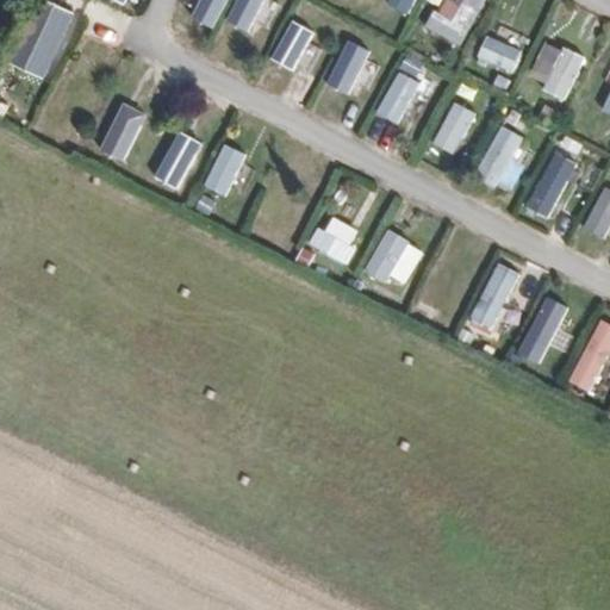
[(41,79),(78,12),(56,0),(45,0),(11,62),(41,79)]
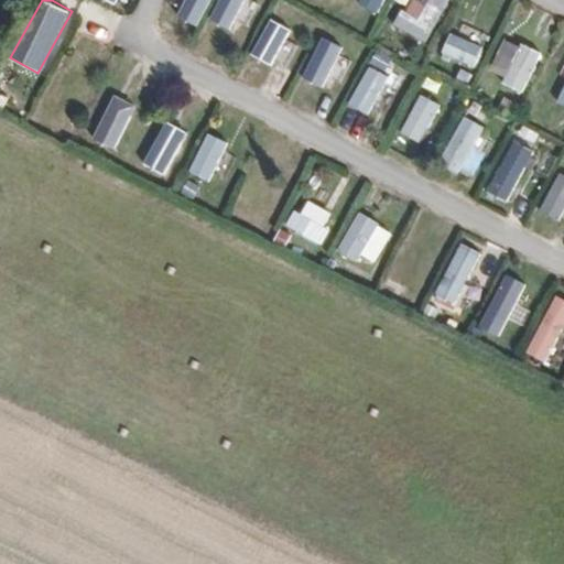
[(195,28),(209,0),(186,0),(176,18),(195,28)]
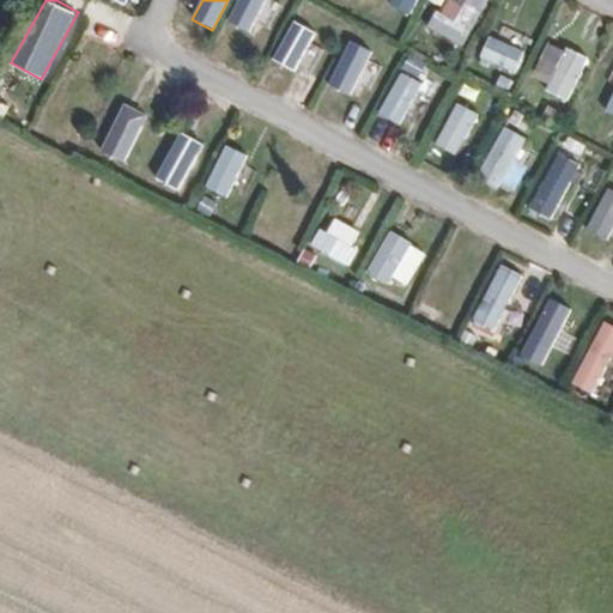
[(246,32),(263,0),(238,0),(226,23),(246,32)]
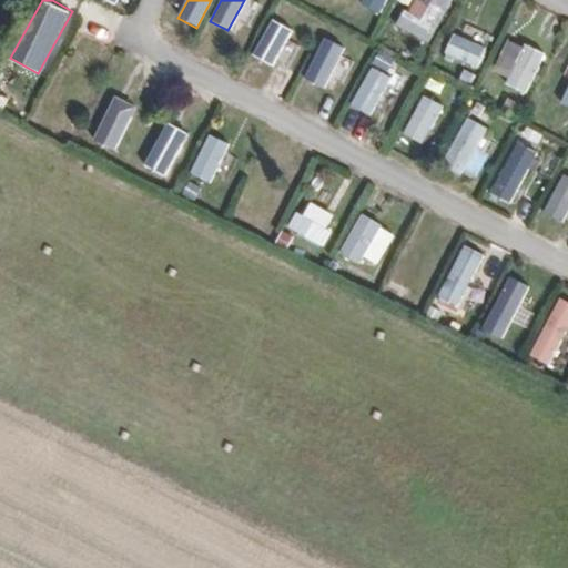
[(386,0),(357,0),(356,3),(378,16),(386,0)]
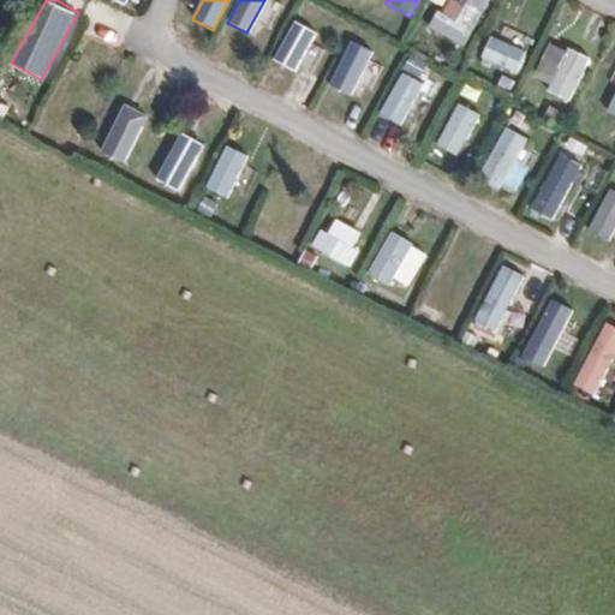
[(491,0),(465,0),(465,3),(484,13),(491,0)]
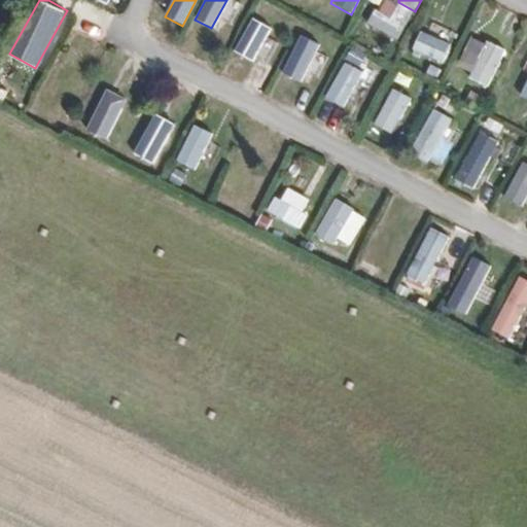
[(252,65),(271,30),(252,20),(234,54),(252,65)]
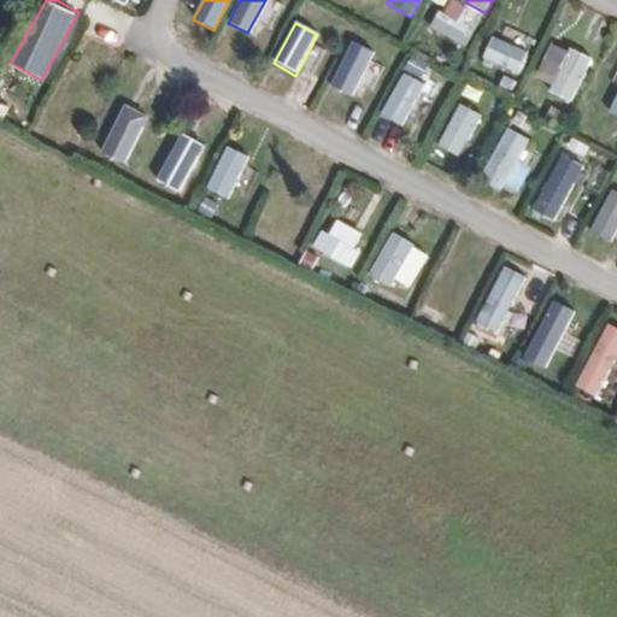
[(527,57),(492,37),(481,59),(516,78),(527,57)]
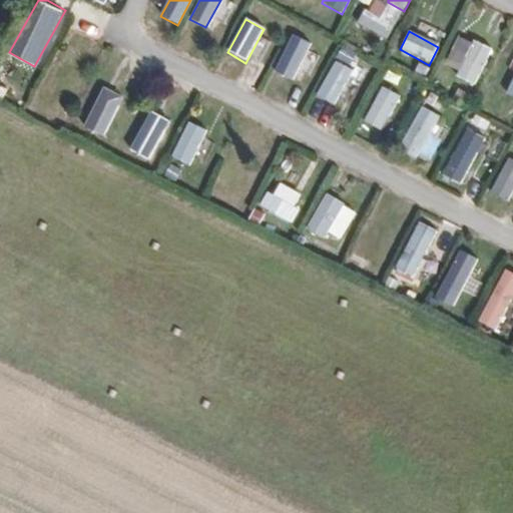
[(276,71),(295,81),(314,45),(296,35),(276,71)]
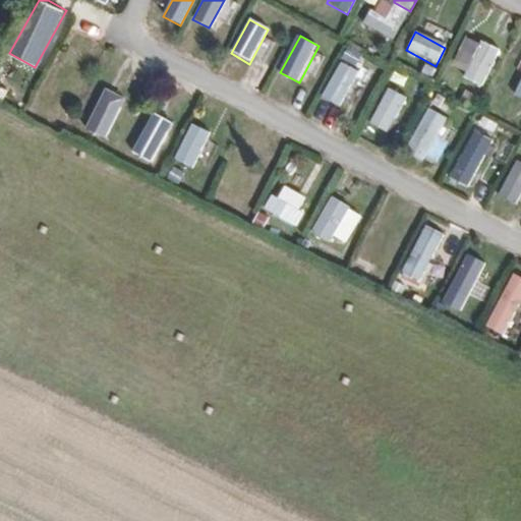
[(468,66),(480,45),(468,38),(456,59),(468,66)]
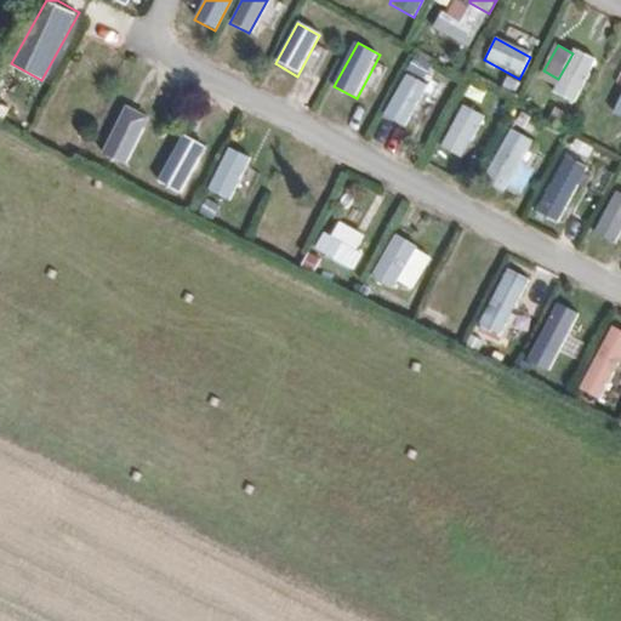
[(599,64),(574,50),(573,53),(558,79),(551,93),(575,107),(599,64)]
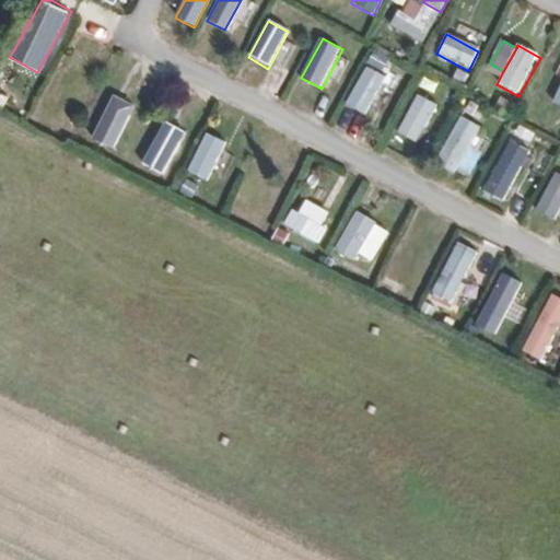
[(559,61),(548,84),(559,90),(559,61)]
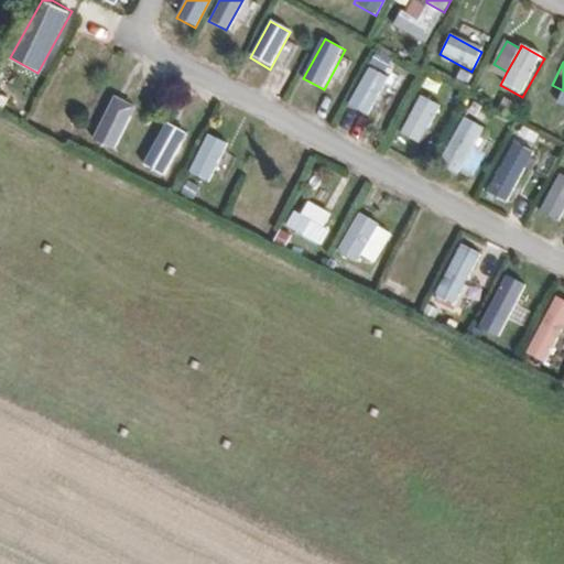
[(389,79),(369,68),(348,107),(368,118),(389,79)]
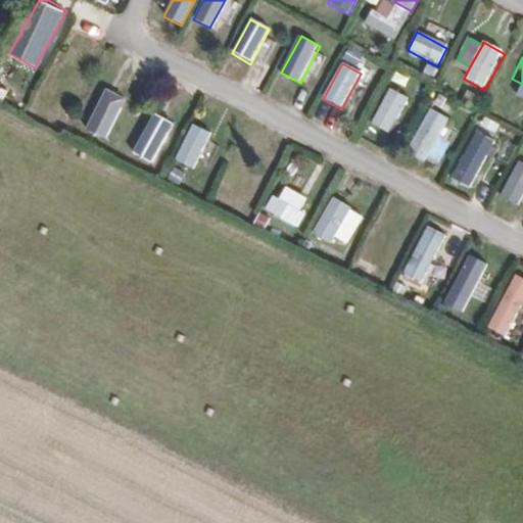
[(129,101),(107,89),(85,129),(107,141),(129,101)]
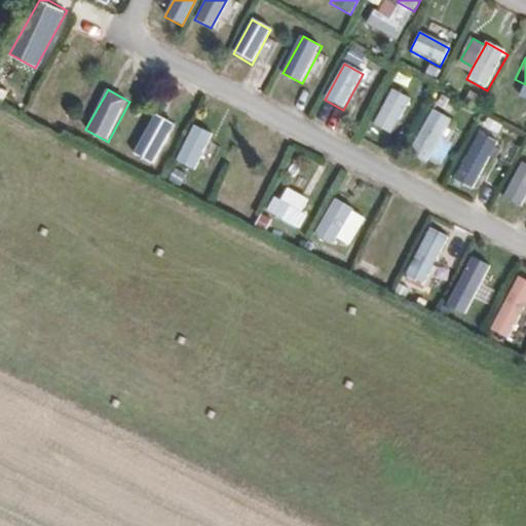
[(414,102),(392,90),(372,126),(395,139),(414,102)]
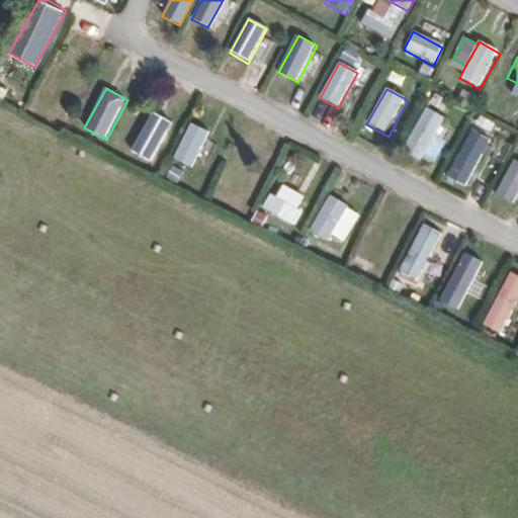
[(446,119),(426,108),(404,148),(424,159),(446,119)]
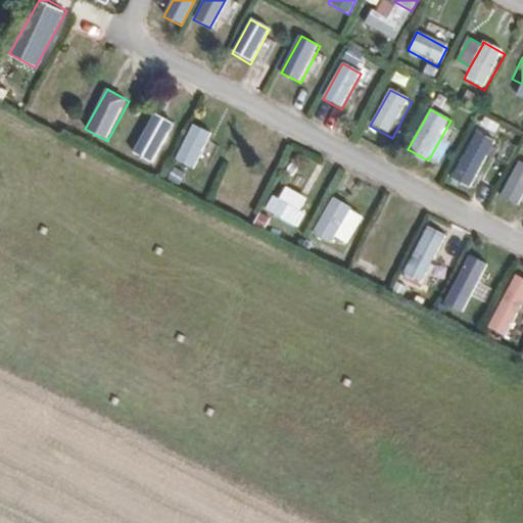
[(177,134),(138,112),(129,130),(167,151),(177,134)]
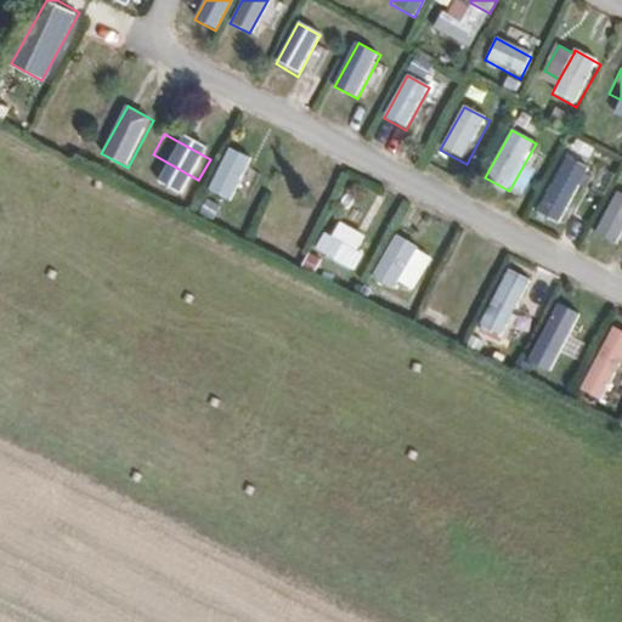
[(256,163),(232,150),(209,191),(233,204),(256,163)]
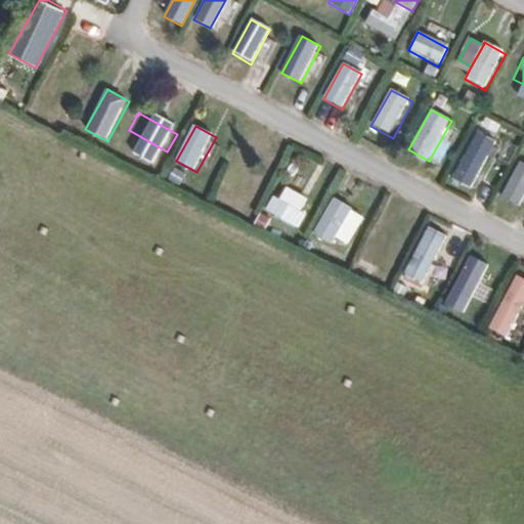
[(498,143),(476,131),(449,177),(473,190),(498,143)]
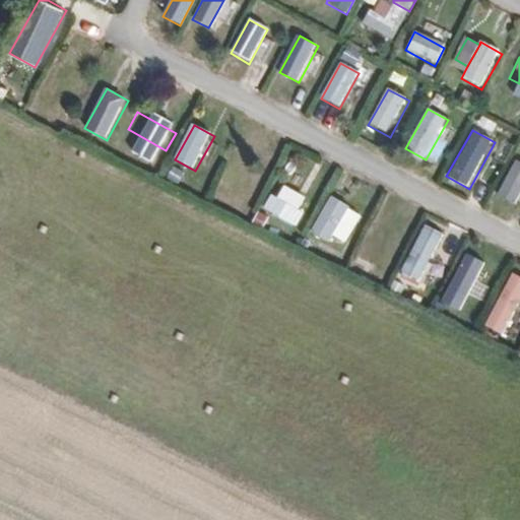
[(519,193),(519,151),(492,202),(510,212),(519,193)]
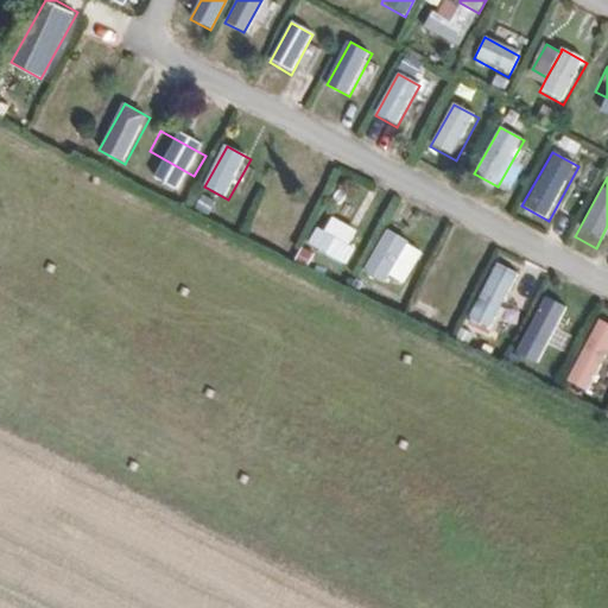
[(325,232),(350,246),(359,232),(334,217),(325,232)]
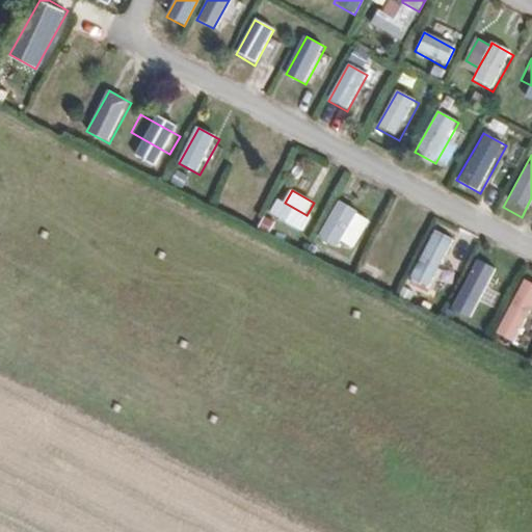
[(285,203),(280,200),(272,213),(306,231),(313,218),(307,215),(285,203)]
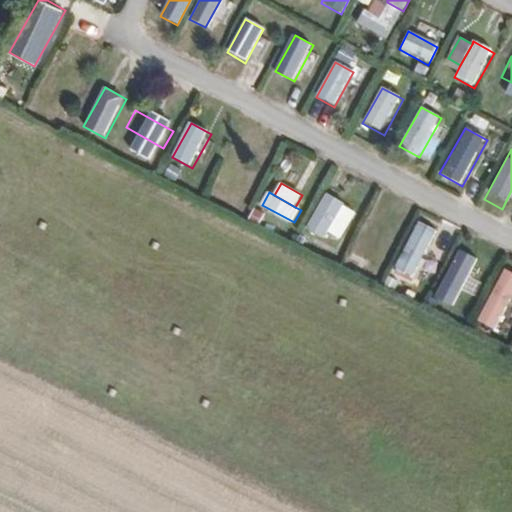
[(310,224),(344,240),(359,208),(326,192),(310,224)]
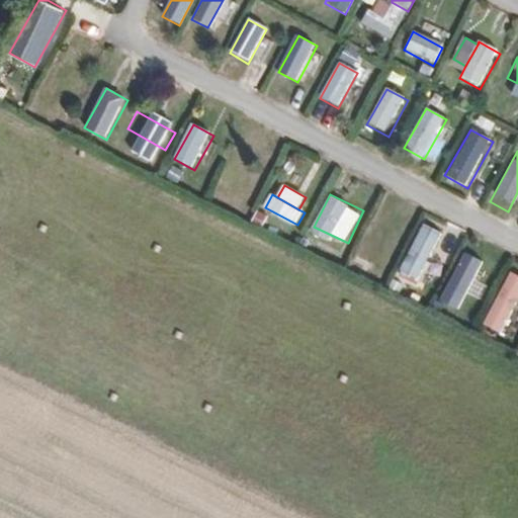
[(272,219),(258,211),(252,223),(265,230),(272,219)]
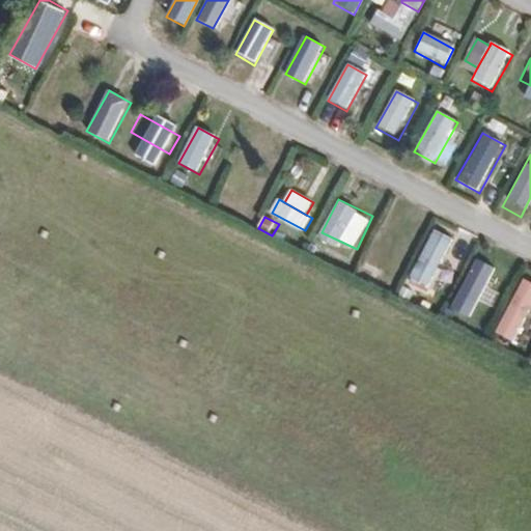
[(438,230),(411,278),(428,287),(455,241),(438,230)]
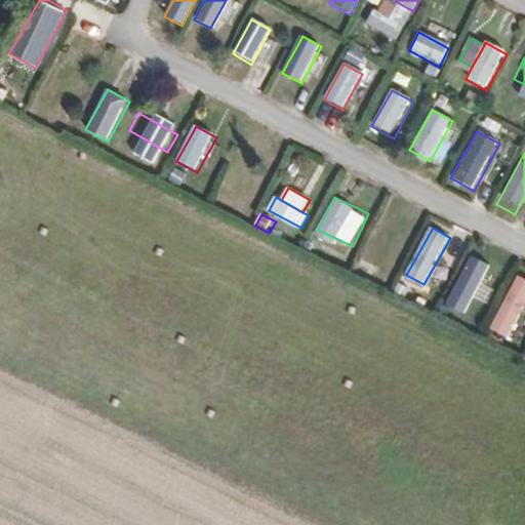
[(364,279),(369,269),(359,263),(353,273),(364,279)]
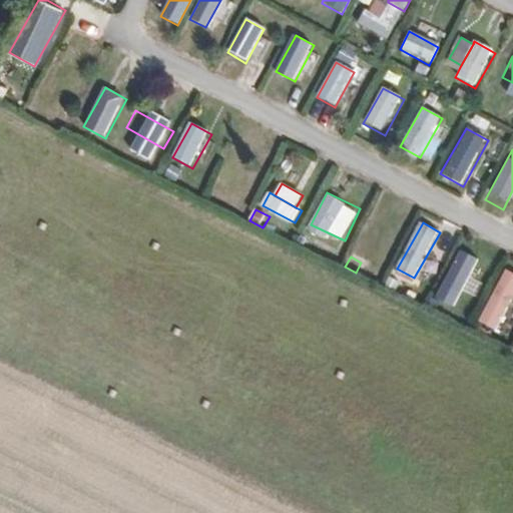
[(512,299),(512,275),(505,271),(476,323),(494,333),(512,299)]
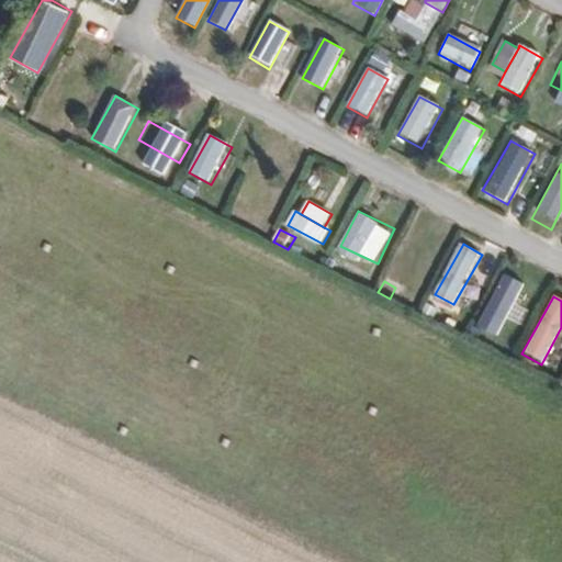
[(441,311),(428,303),(422,315),(435,322),(441,311)]
